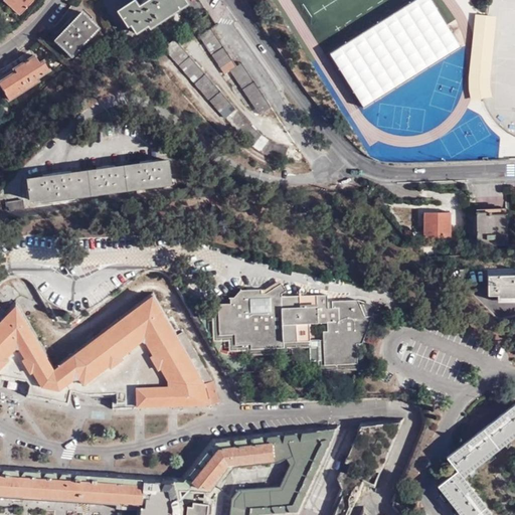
[(19,16),(34,0),(3,0),(3,1),(19,16)]
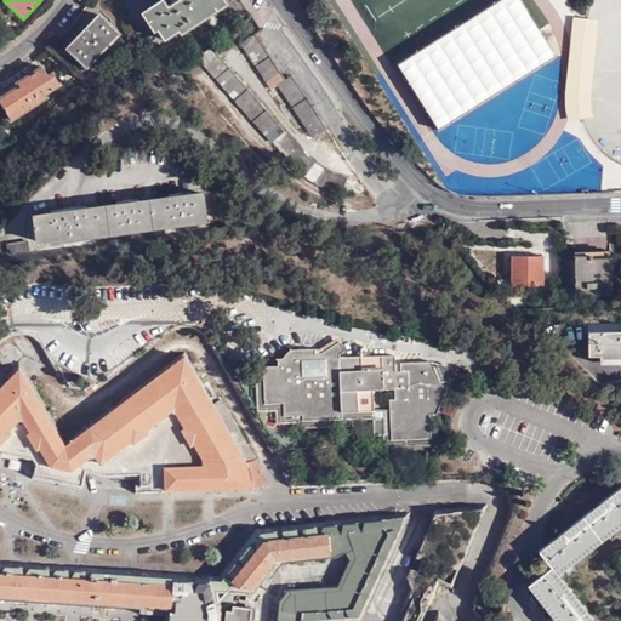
[(181,34),(226,5),(221,0),(180,0),(167,9),(163,1),(142,15),(154,34),(148,39),(153,47),(178,32),(181,34)]
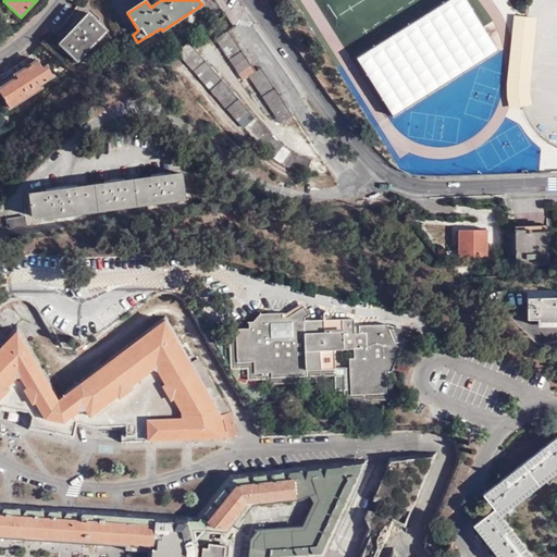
[(468,0),(447,0),(395,28),(399,37),(393,40),(400,54),(404,53),(407,59),(404,61),(408,67),(412,66),(424,90),(496,52),(468,0)]
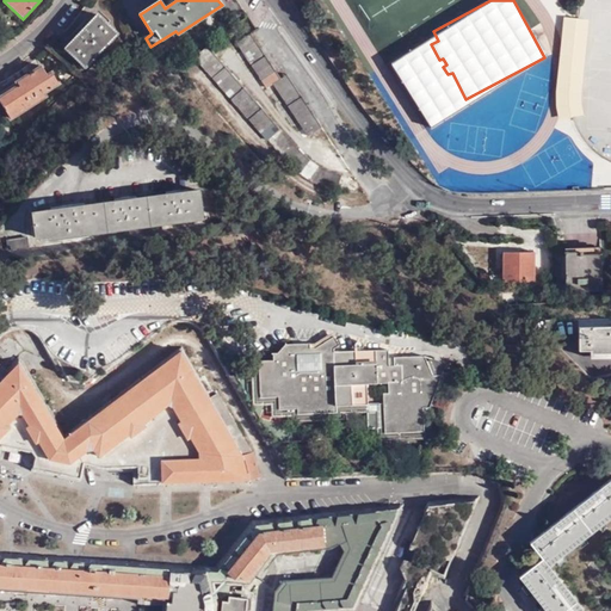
[(85,67),(117,34),(98,16),(66,48),(85,67)]
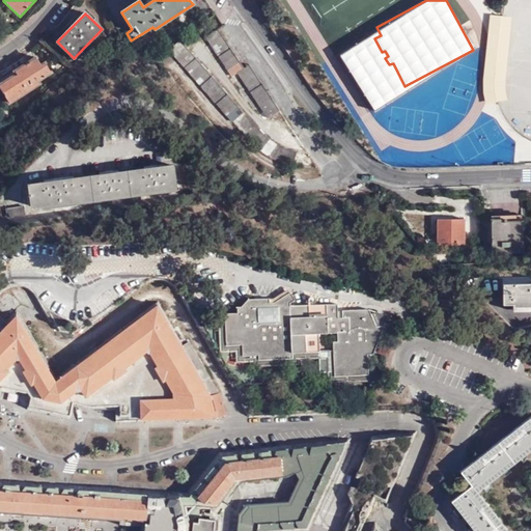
[(490,14),(482,83),(484,103),(505,99),(504,83),(510,16),(490,14)]
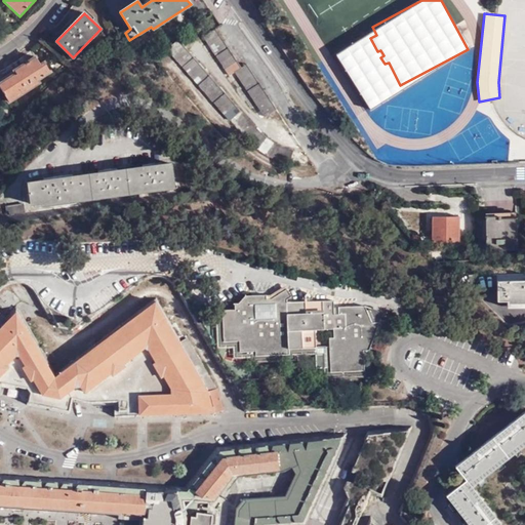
[(277,109),(247,65),(241,69),(215,30),(204,37),(230,77),(235,73),(265,117),(277,109)]
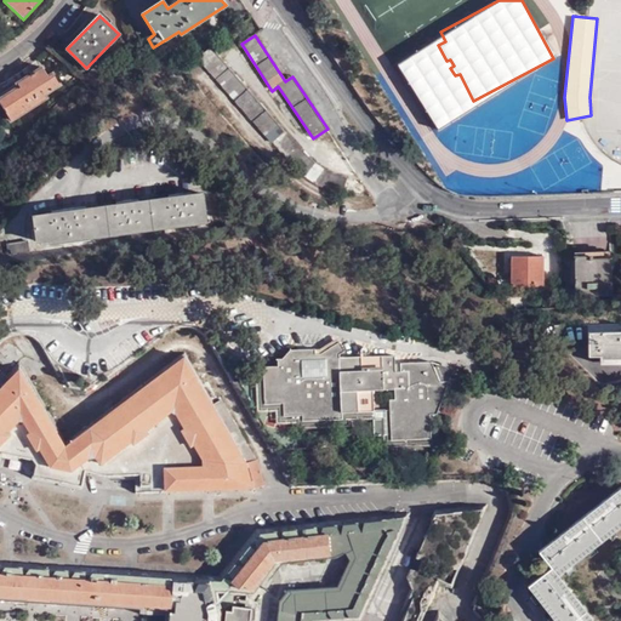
[(211,47),(198,58),(290,164),(301,174),(331,193),(342,195),(347,180),(331,175),(305,154),(211,47)]
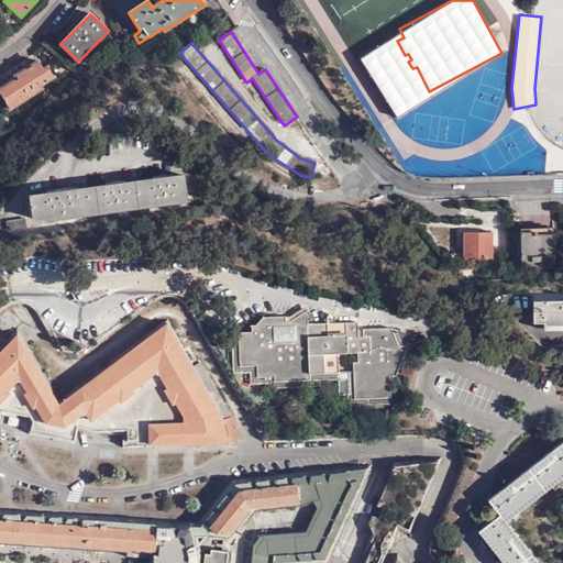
[(54,78),(48,67),(43,70),(39,63),(15,76),(17,79),(0,89),(0,95),(9,110),(43,90),(41,87),(54,78)]
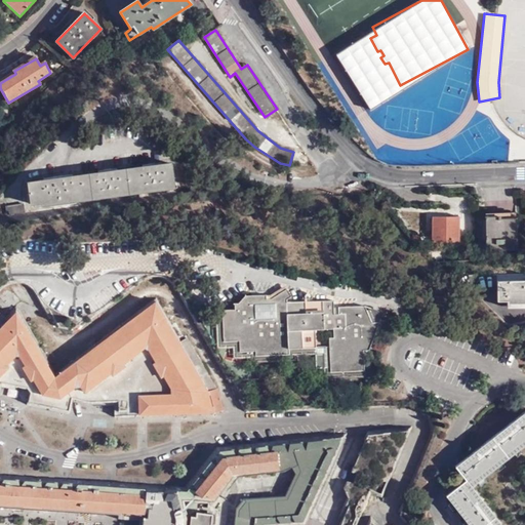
[(264,123),(274,137),(284,130),(274,116),(264,123)]
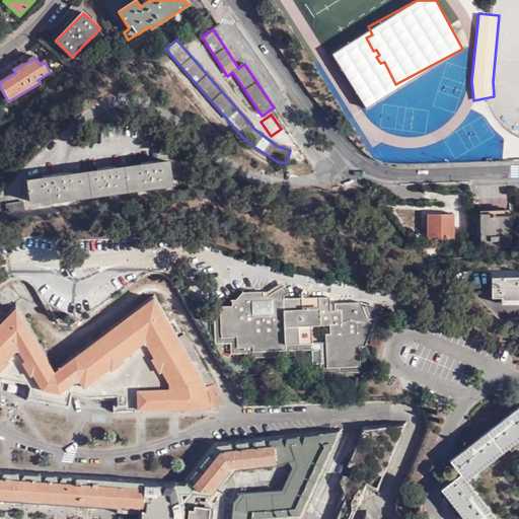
[(170,183),(167,161),(153,163),(153,161),(146,162),(147,164),(110,169),(109,167),(102,168),(102,170),(62,176),(62,174),(53,175),(53,178),(28,180),(31,203),(50,201),(51,203),(75,200),(75,198),(99,194),(99,196),(118,194),(118,191),(142,188),(142,191),(161,188),(161,184),(170,183)]
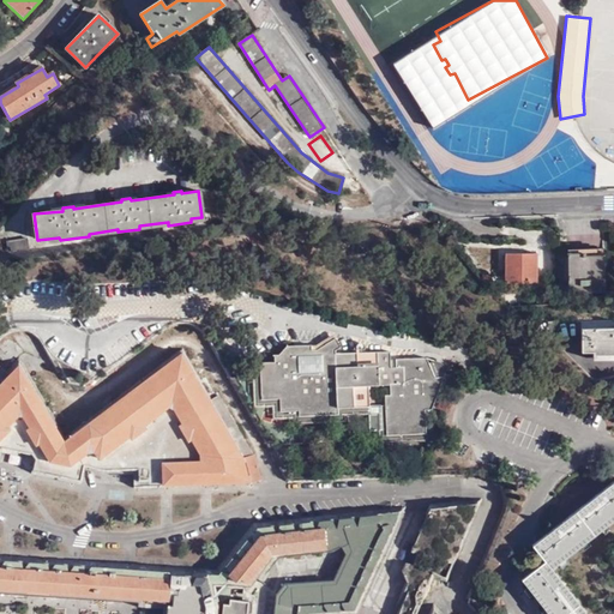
[(29,248),(28,239),(7,242),(10,251),(29,248)]
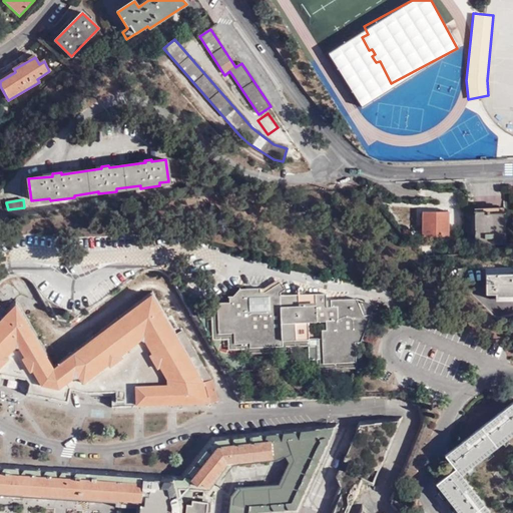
[(448,238),(448,212),(422,212),(422,237),(448,238)]
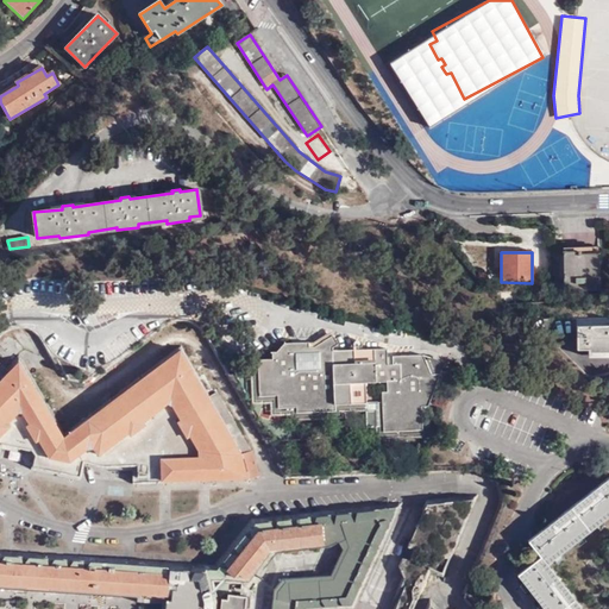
[(578,263),(560,264),(562,303),(598,302),(597,267),(578,267),(578,263)]
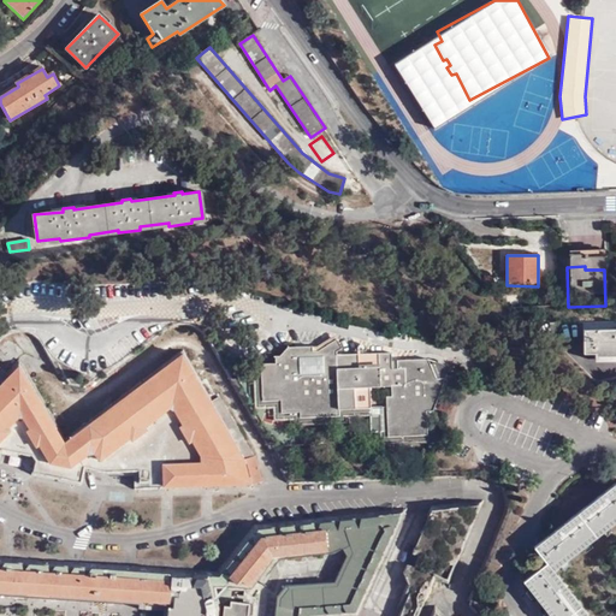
[(615,329),(584,329),(582,354),(594,354),(594,356),(610,356),(610,361),(615,360),(615,329)]
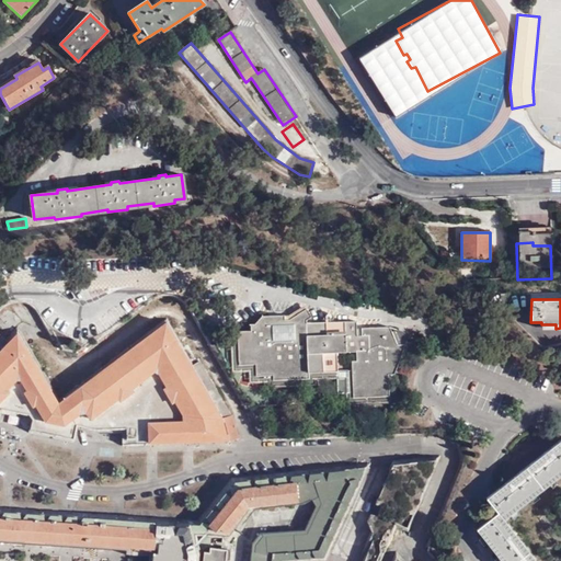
[(288,321),(306,309),(307,309),(305,306),(288,316),(284,316),(284,321),(288,321)]
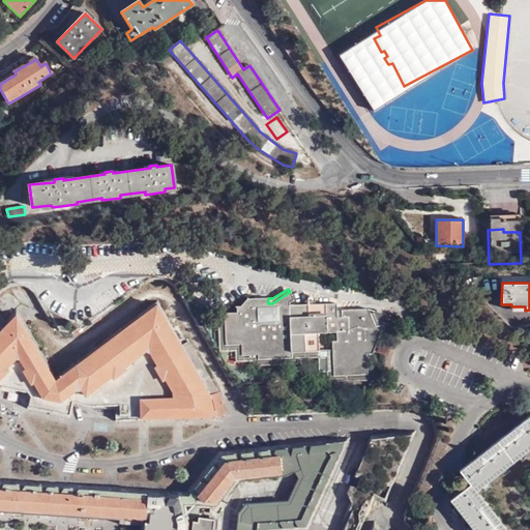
[(375,327),(369,314),(366,310),(341,311),(341,318),(335,318),(336,311),(335,304),(289,306),(289,303),(294,300),(289,292),(272,303),(268,303),(268,298),(247,299),(240,306),(236,306),(236,313),(224,314),(225,323),(225,345),(241,345),(241,354),(257,354),(257,359),(291,358),(291,352),(318,351),(318,333),(335,333),(336,342),(332,342),(332,351),(332,376),(365,375),(366,370),(366,354),(371,354),(381,327),(375,327)]
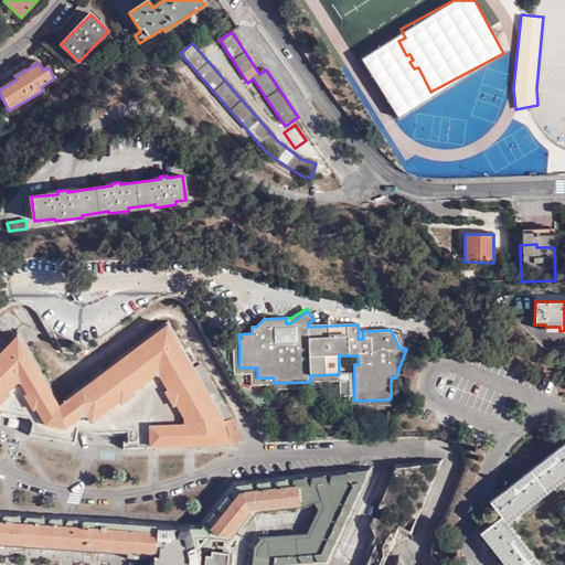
[(0,337),(0,390),(1,388),(0,387),(0,384),(10,374),(19,385),(16,387),(25,405),(29,403),(39,418),(60,423),(76,411),(81,417),(110,395),(114,398),(128,387),(125,383),(148,366),(158,383),(155,384),(164,401),(167,398),(176,416),(140,417),(140,440),(225,438),(226,440),(240,439),(234,416),(219,417),(159,318),(52,397),(8,328),(0,337)]
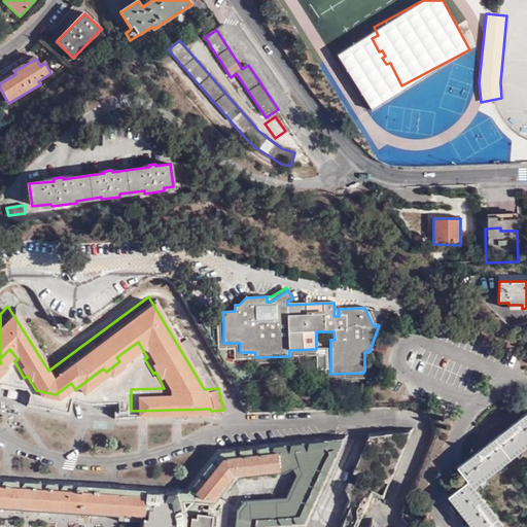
[(371,311),(366,312),(373,325),(379,325),(381,321),(375,321),(371,311)]
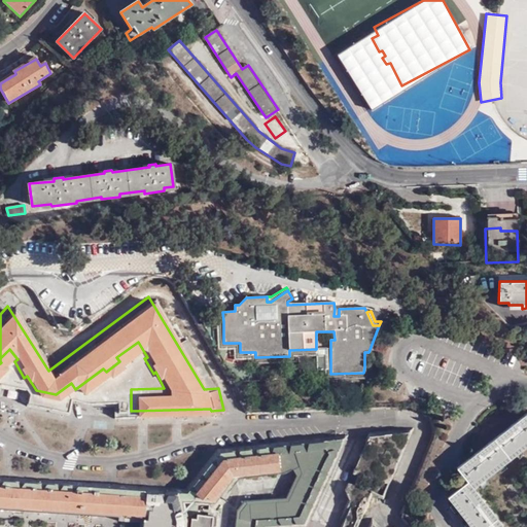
[(316,357),(316,349),(289,350),(289,356),(255,357),(255,352),(240,352),(240,343),(223,343),(223,321),(215,321),(216,350),(233,350),(234,360),(248,360),(249,364),(296,363),(296,358),(316,357)]
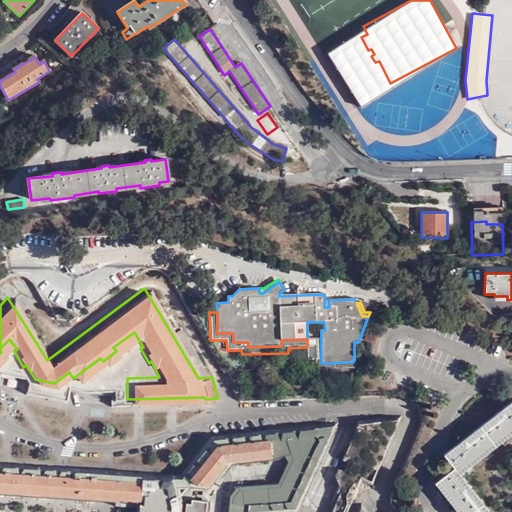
[(360,357),(354,357),(353,362),(321,363),(321,339),(313,339),(314,370),(360,369),(360,357)]
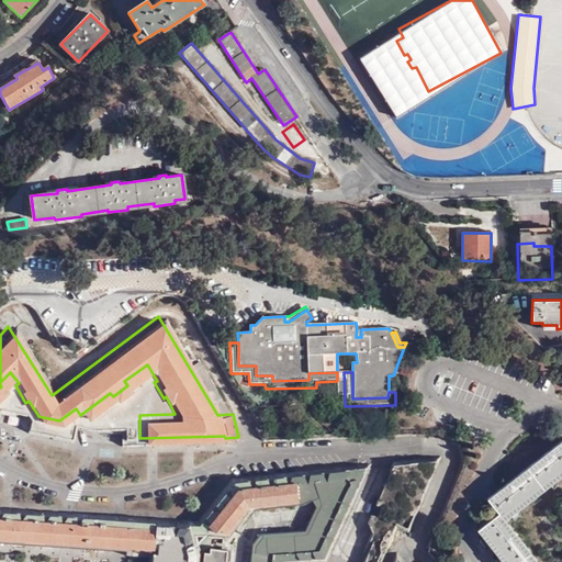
[(537,561),(505,520),(512,516),(518,510),(531,499),(538,495),(551,485),(557,480),(561,475),(561,440),(487,498),(499,514),(478,530),(483,537),(487,543),(498,558),(501,561),(537,561)]
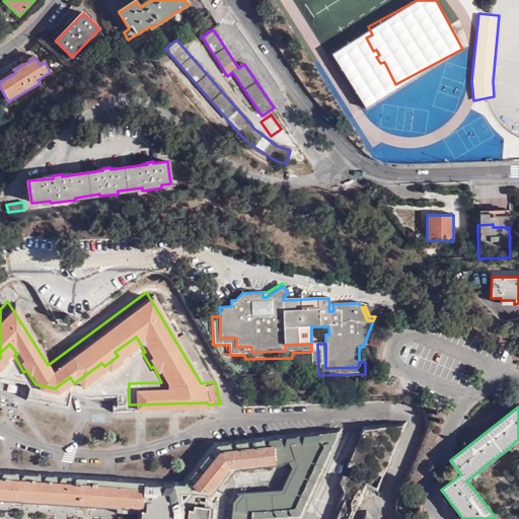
[(0,518),(249,518),(250,515),(292,512),(330,429),(211,440),(178,480),(0,465),(0,518)]
